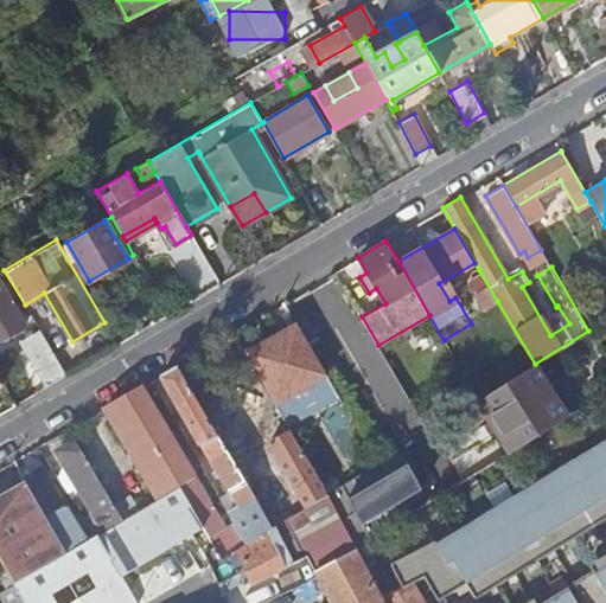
[(497,301),(479,270),(467,277),(486,308),(497,301)]
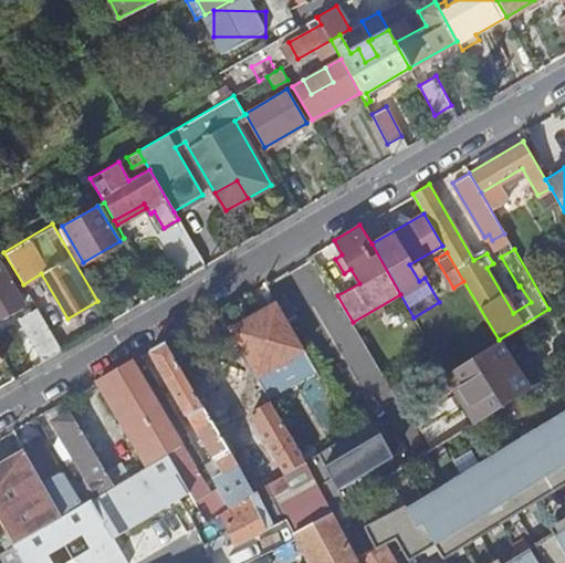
[(0,315),(23,303),(0,264),(0,315)]
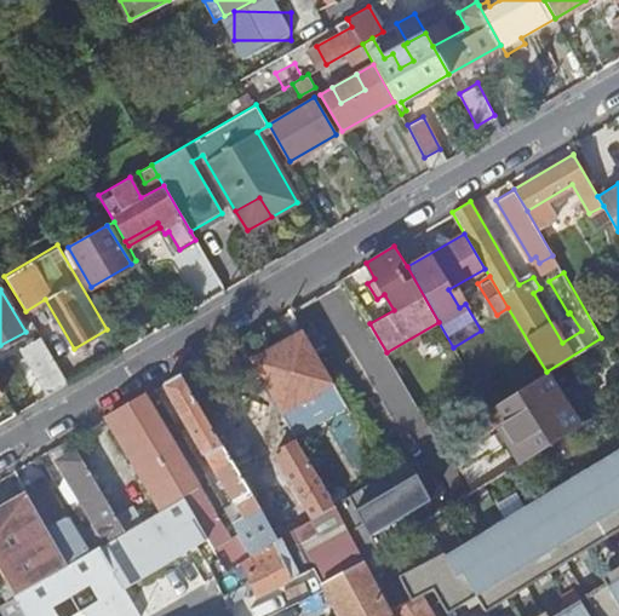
[(302,328),(250,358),(281,412),(333,380),(302,328)]
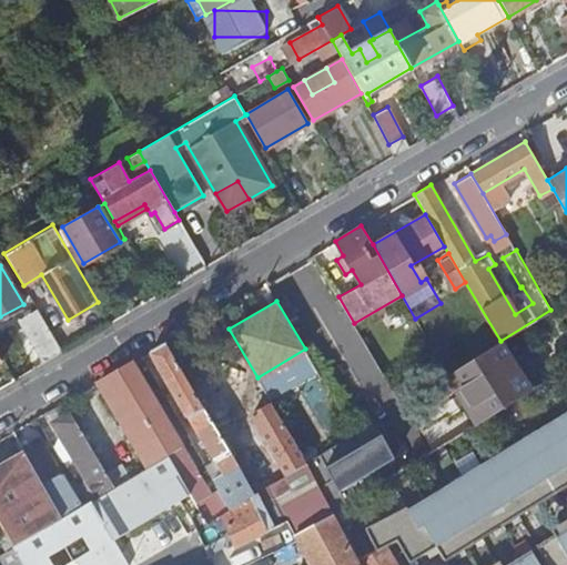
[(18,320),(42,362),(62,350),(37,309),(18,320)]
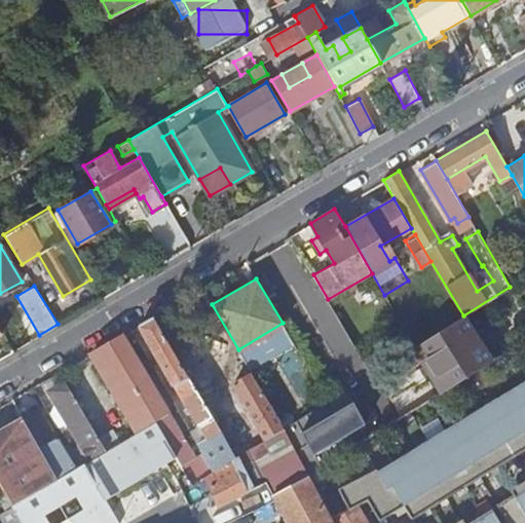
[(189,332),(173,304),(153,315),(170,343),(189,332)]
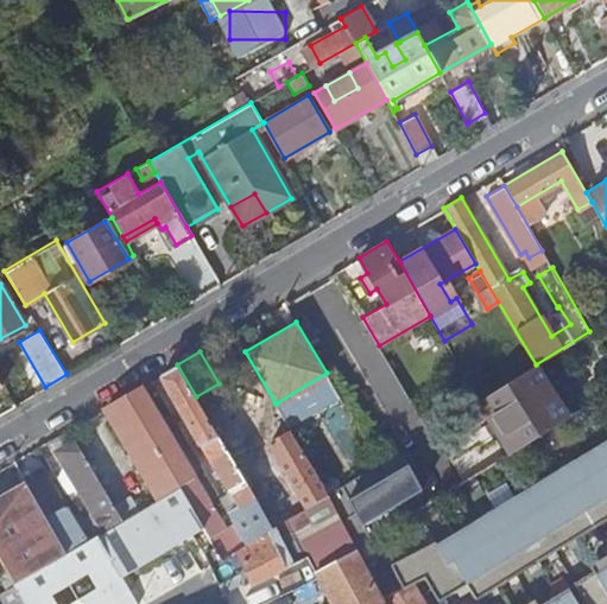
[(235,523),(247,542),(273,527),(250,488),(196,396),(177,364),(162,374),(240,508),(229,514),(235,523)]
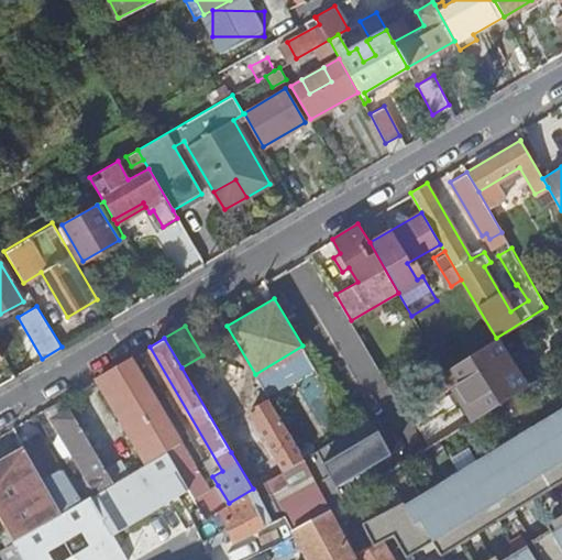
[(496,338),(449,368),(478,416),(526,386),(496,338)]
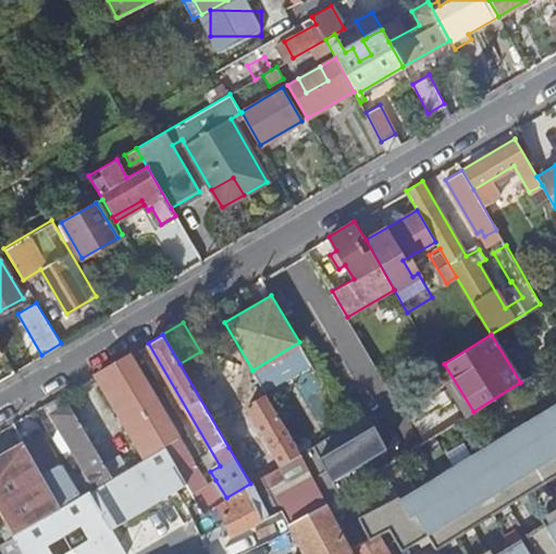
[(163,445),(186,482),(188,485),(200,482),(195,465),(128,354),(114,362),(163,445)]
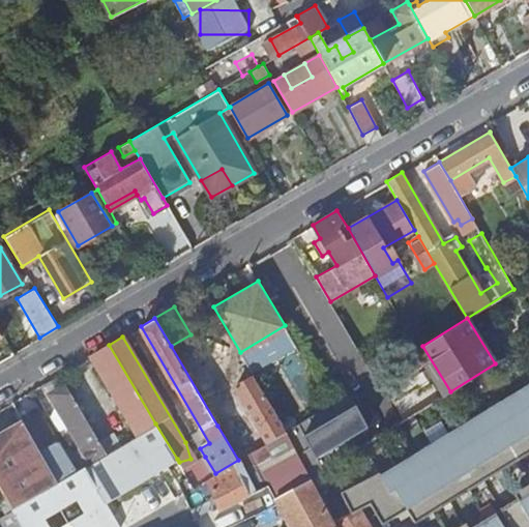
[(109,345),(93,354),(140,434),(155,423),(109,345)]
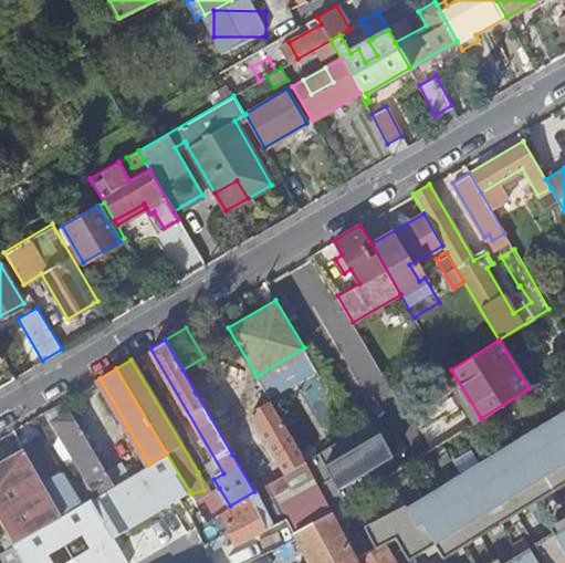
[(445,374),(474,423),(479,419),(481,418),(451,369),(447,373),(445,374)]
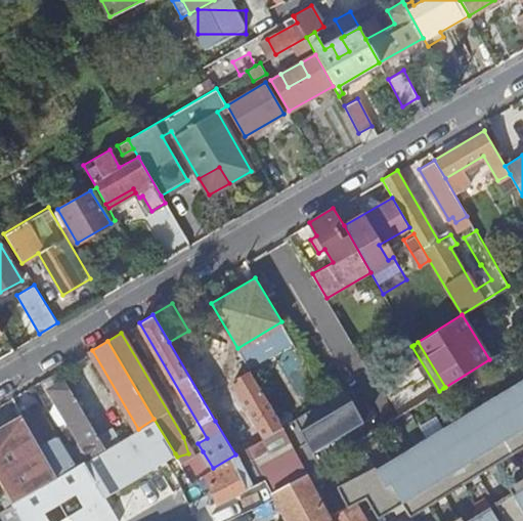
[(75,360),(58,370),(104,448),(120,439),(75,360)]
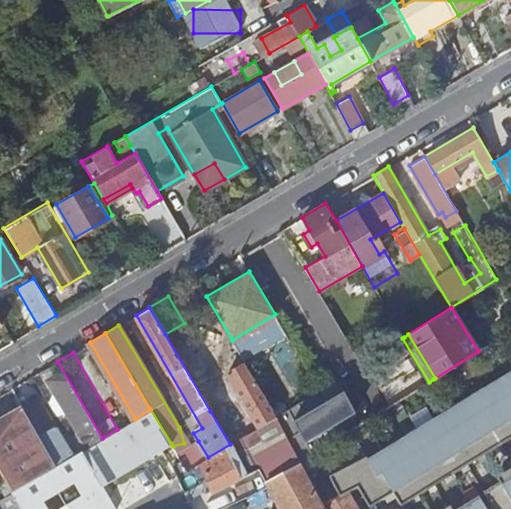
[(69,451),(37,397),(21,406),(55,466),(102,438),(57,361),(41,370),(83,442),(69,451)]
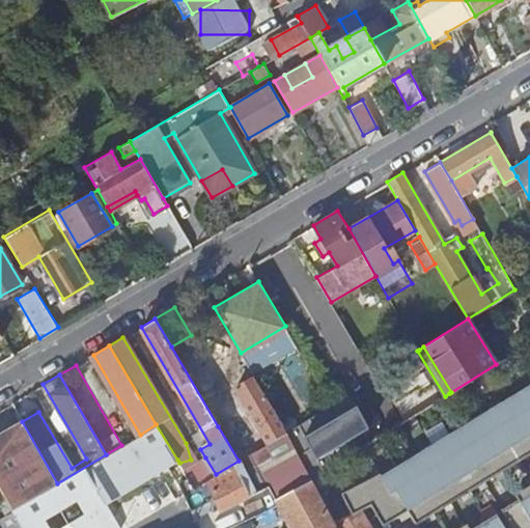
[(268,443),(286,432),(254,377),(235,388),(245,406),(240,409),(250,427),(256,424),(263,437),(267,443),(268,443)]
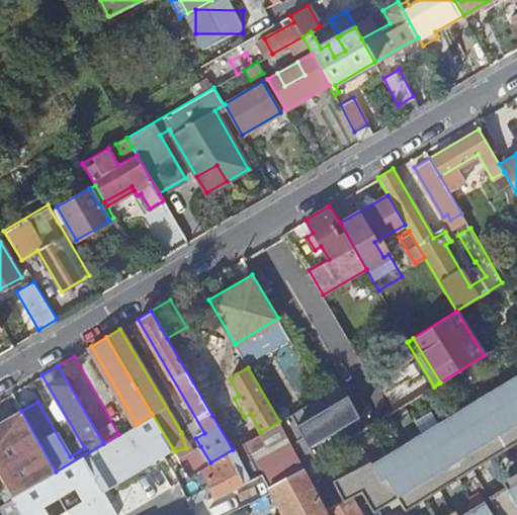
[(516,373),(371,463),(366,454),(346,465),(361,492),(371,509),(396,495),(404,509),(516,439),(516,373)]
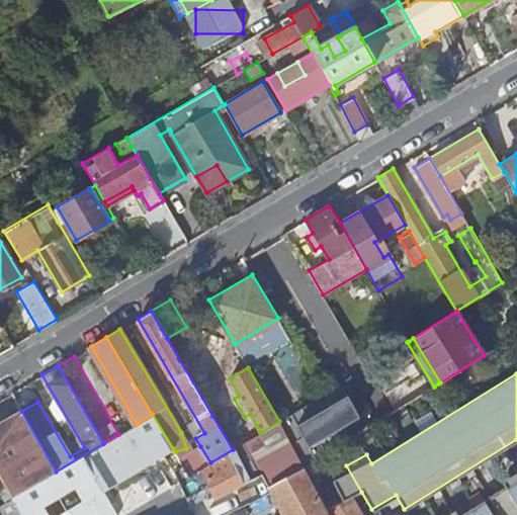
[(37,402),(26,383),(10,393),(11,394),(21,411),(37,402)]
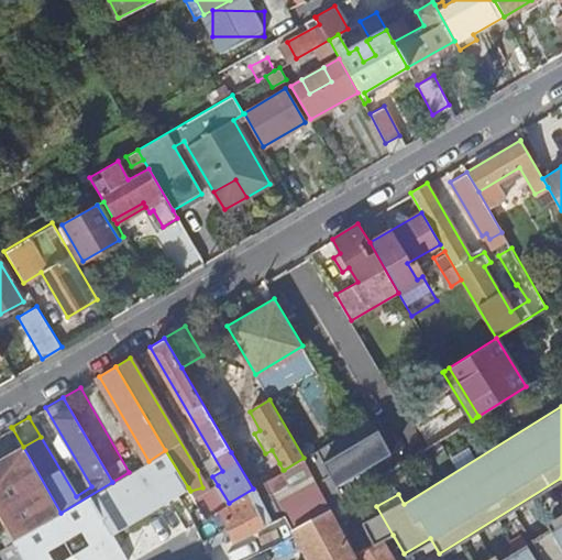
[(389,453),(376,429),(321,461),(316,450),(304,458),(329,506),(341,498),(335,485),(389,453)]
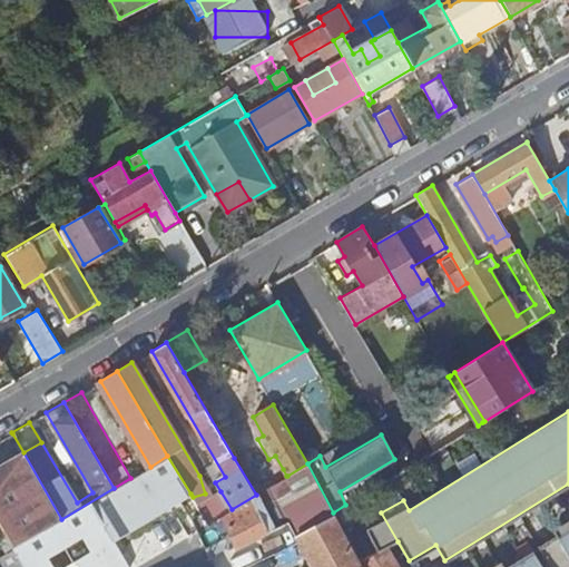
[(251,448),(234,458),(256,495),(264,489),(272,485),(268,478),(251,448)]
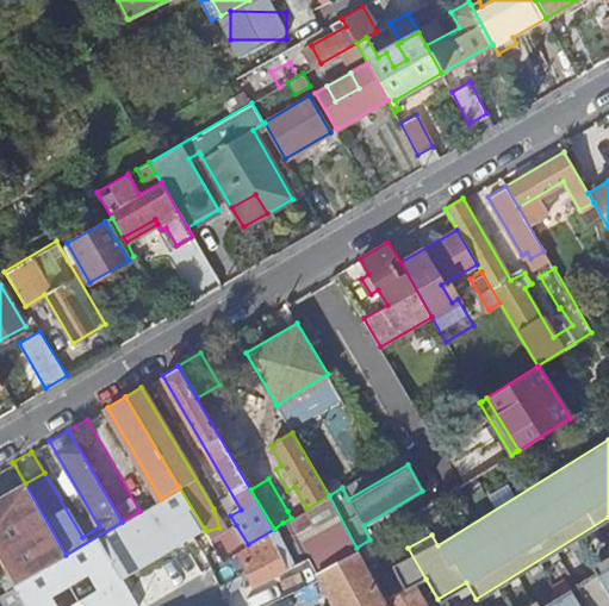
[(66,555),(25,483),(0,498),(0,561),(14,586),(66,555)]
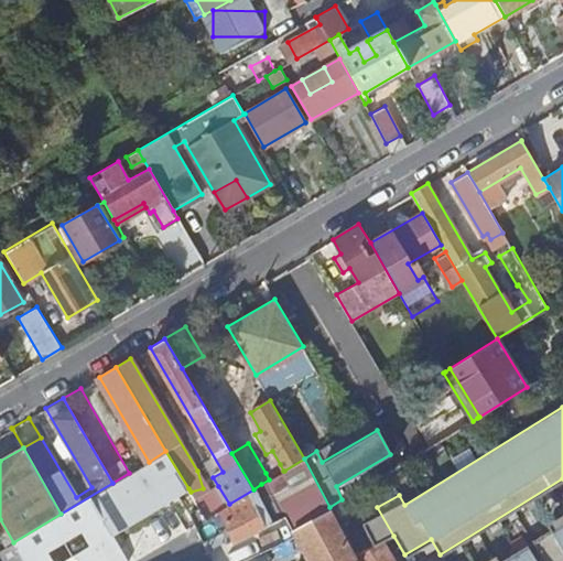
[(112,483),(61,514),(13,542),(24,560),(106,560),(121,552),(112,535),(188,488),(165,451),(149,462),(129,473),(112,483)]
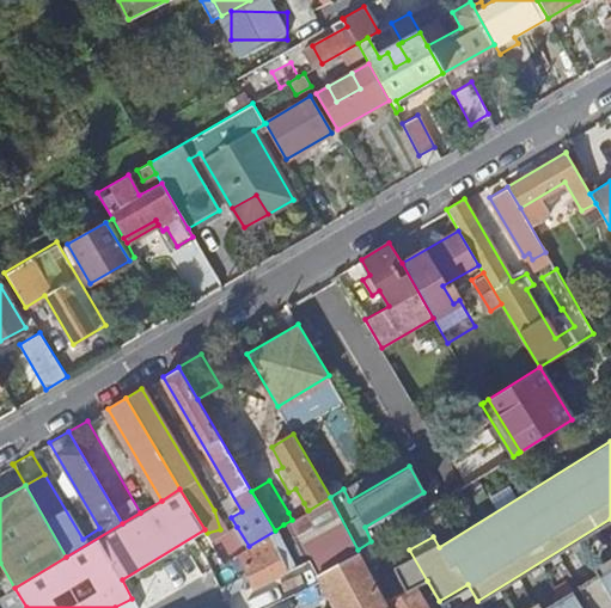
[(335,607),(388,607),(386,603),(358,550),(330,497),(309,510),(337,564),(319,573),(335,607)]
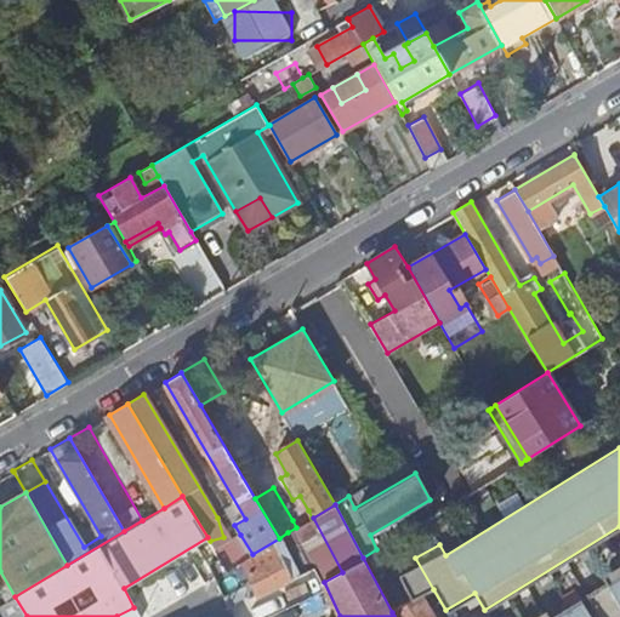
[(303,524),(312,518),(308,510),(293,520),(296,527),(303,524)]
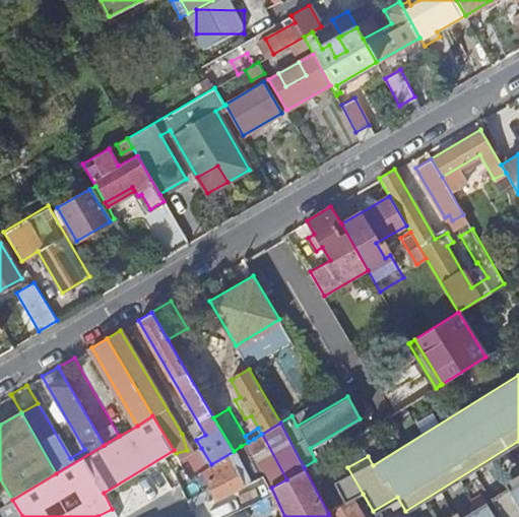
[(264,474),(271,488),(286,479),(262,434),(261,434),(254,439),(258,445),(244,453),(241,446),(234,451),(211,464),(202,471),(206,479),(255,455),(264,474)]
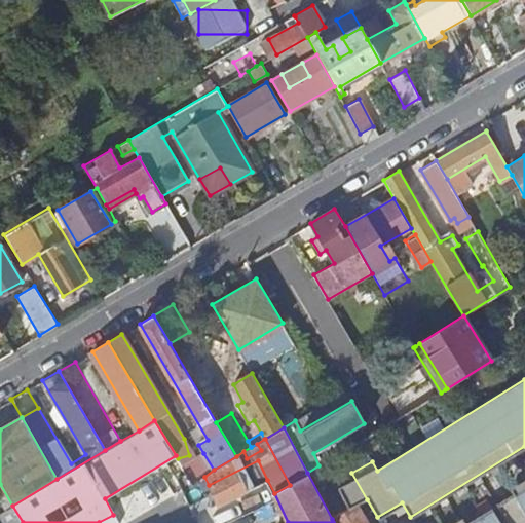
[(251,447),(244,451),(247,458),(261,450),(257,444),(251,447)]
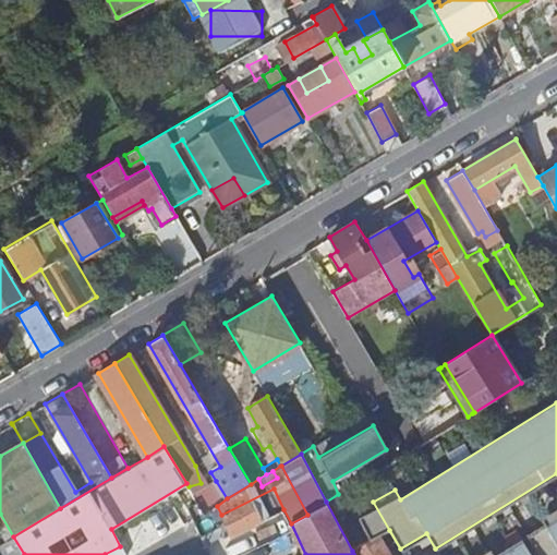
[(194,495),(197,501),(205,513),(217,506),(227,498),(216,481),(194,495)]
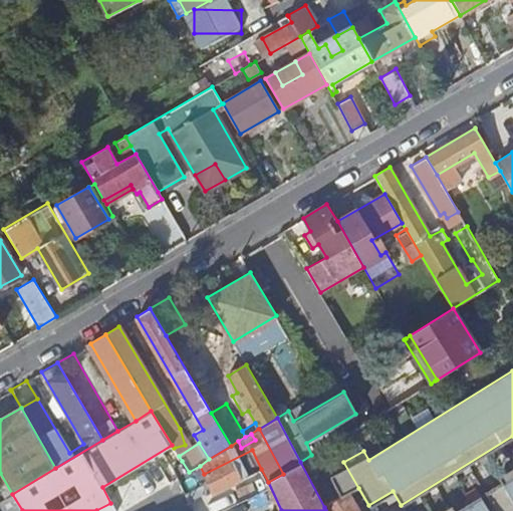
[(214,493),(261,469),(252,450),(204,474),(214,493)]
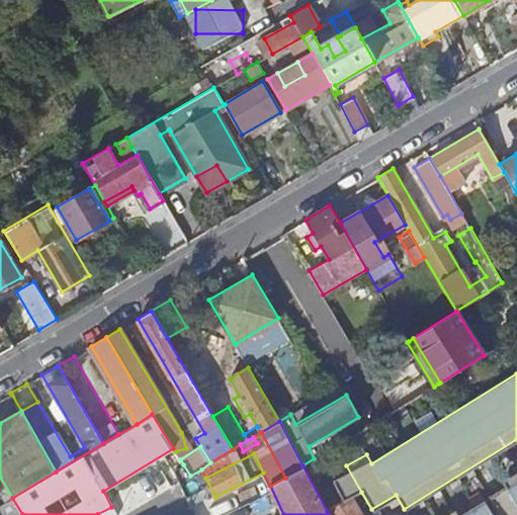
[(173,469),(178,480),(179,483),(190,476),(183,464),(173,469)]
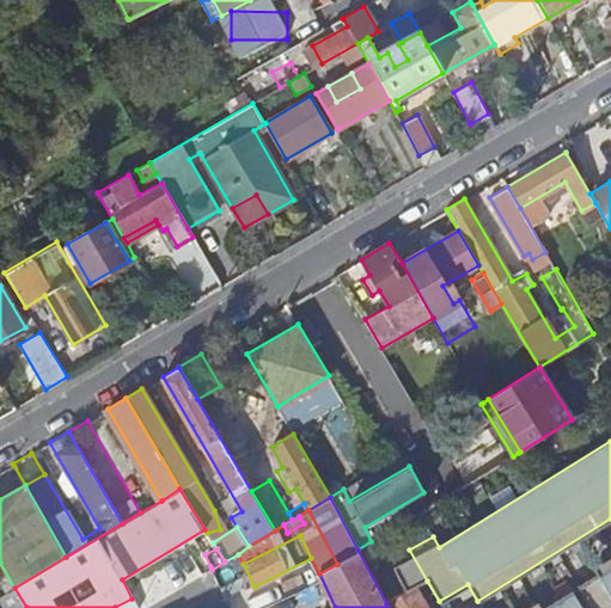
[(586,582),(602,607),(610,602),(610,557),(594,567),(599,575),(586,582)]
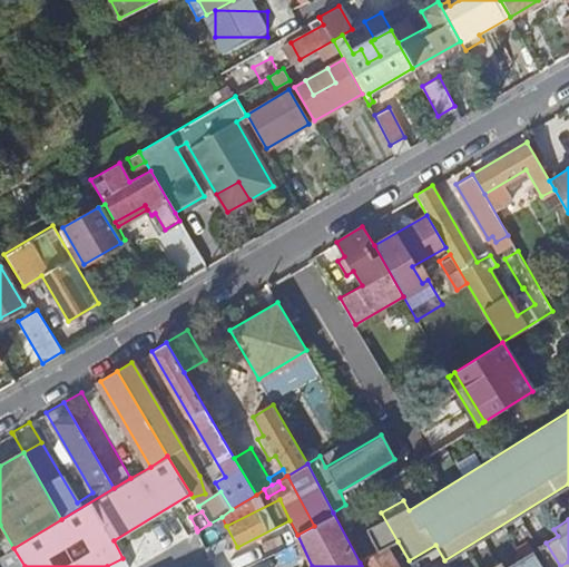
[(398,541),(360,563),(361,566),(412,566),(409,560),(398,541)]
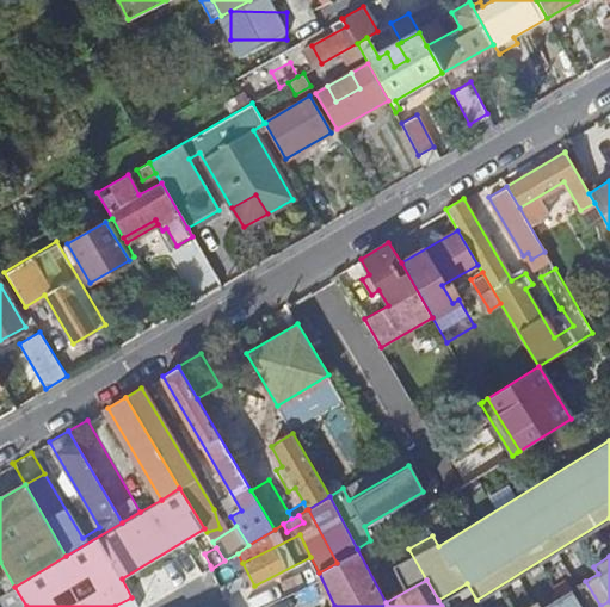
[(601,606),(585,581),(579,584),(592,606),(601,606)]
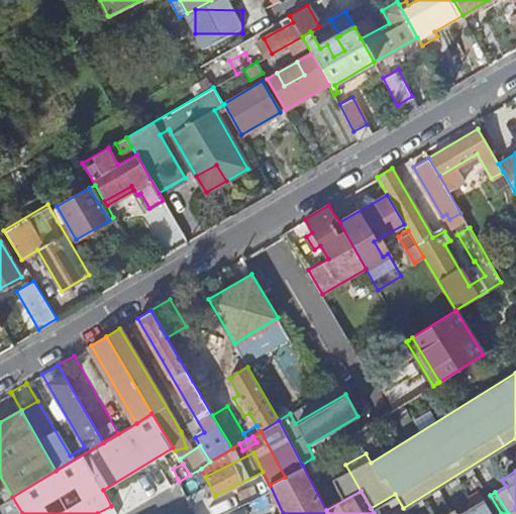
[(501,513),(490,495),(460,513),(456,508),(445,513),(501,513)]
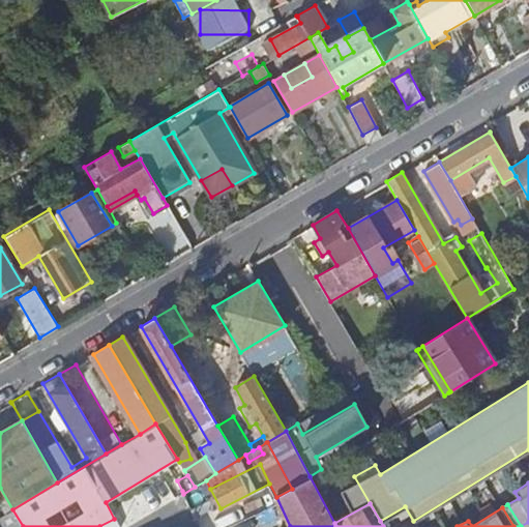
[(23,526),(12,509),(0,516),(0,521),(3,526),(23,526)]
